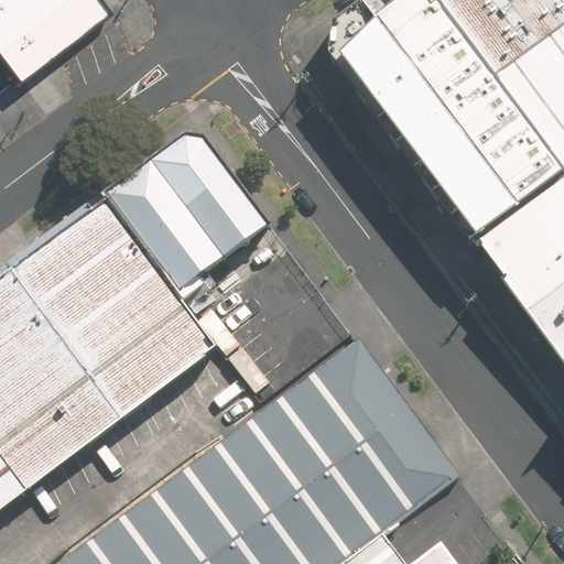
[(108,10),(99,0),(0,0),(0,54),(18,77),(108,10)]
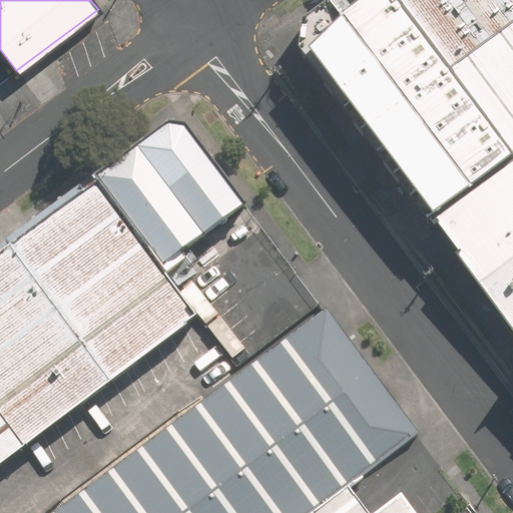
[(512,155),(512,153),(397,0),(335,0),(307,22),(302,46),(432,219),(512,155)]
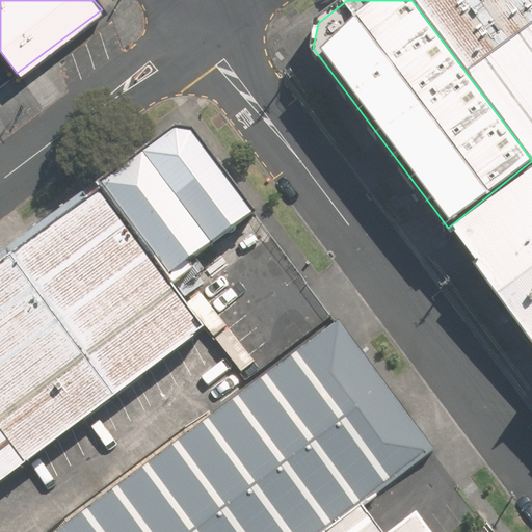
[(531,0),(411,0),(531,159),(531,0)]
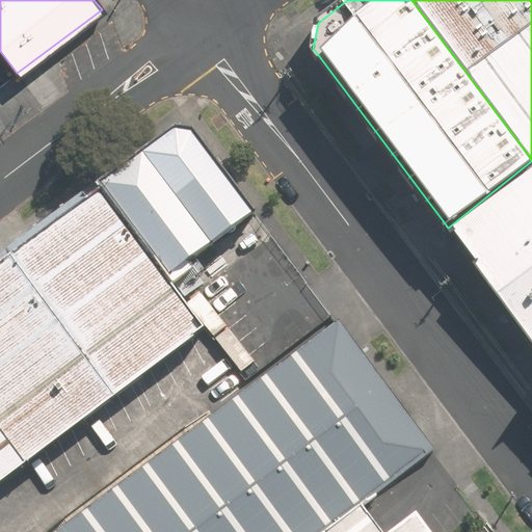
[(175,126),(96,182),(168,273),(250,210),(189,128),(175,126)]
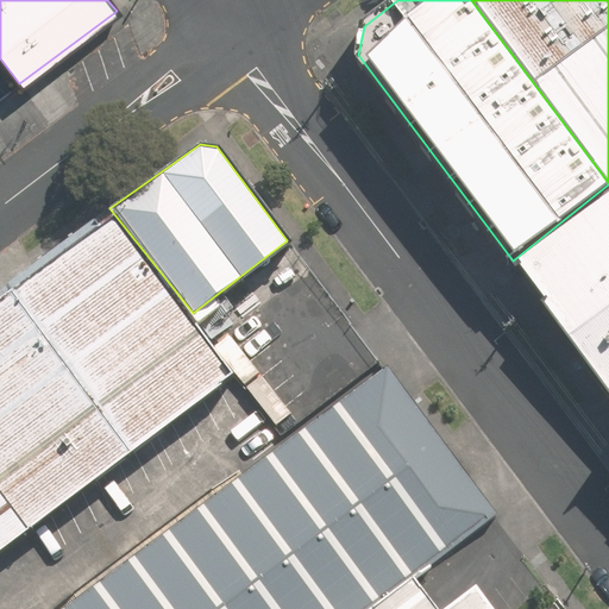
[(608,184),(513,261),(608,385),(608,184)]
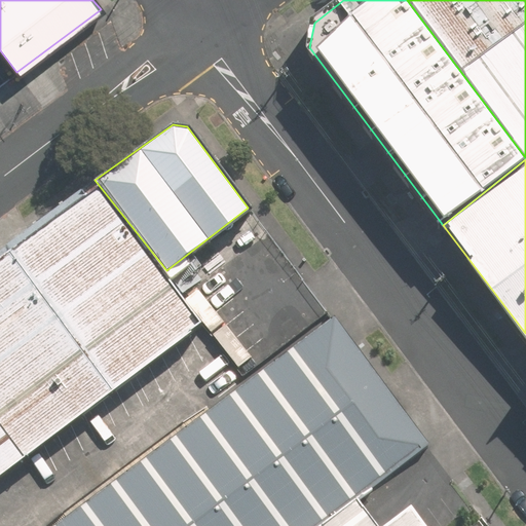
[(0,454),(193,308),(95,180),(0,251),(0,454)]
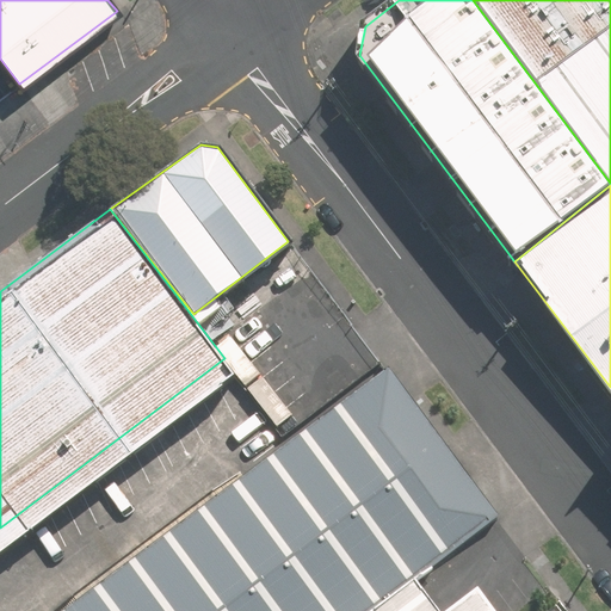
[(388,368),(57,610),(364,610),(408,579),(497,513),(388,368)]
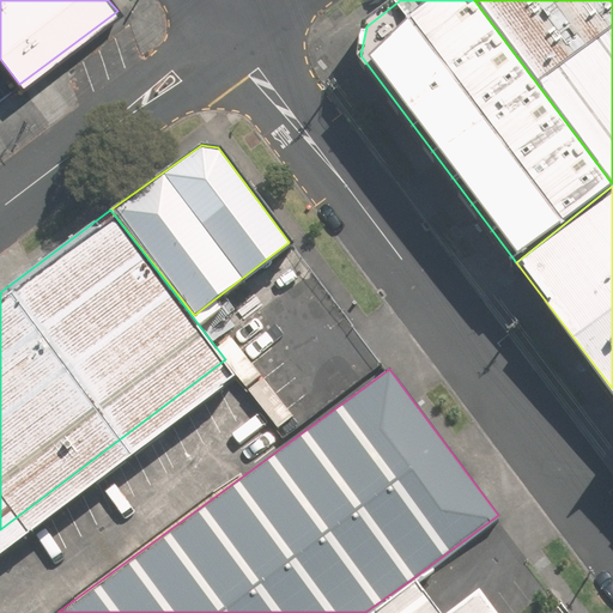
[(441,612),(435,612),(410,581),(365,612),(540,612),(504,565),(441,612)]
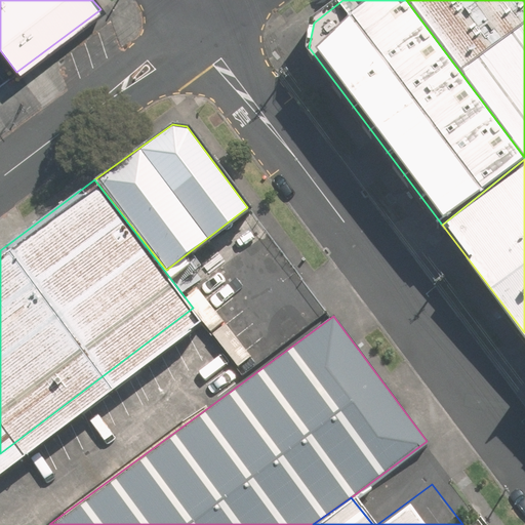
All buildings are outlined.
